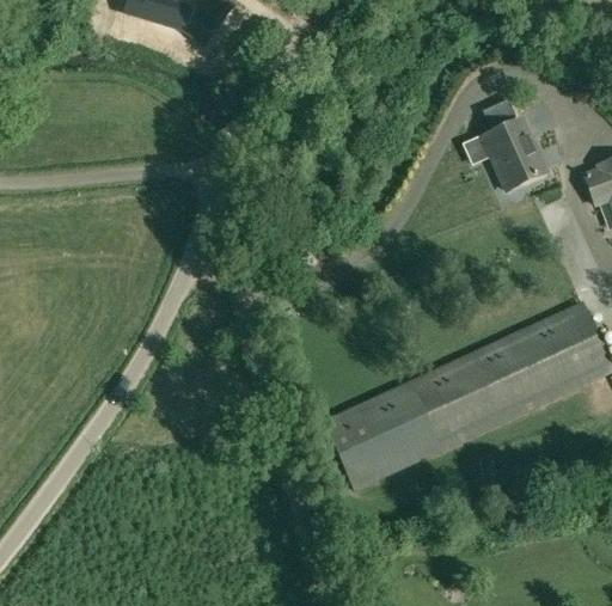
[(146,0),(146,4),(169,11),(166,22),(184,26),(203,41),(230,4),(225,0),(146,0)]
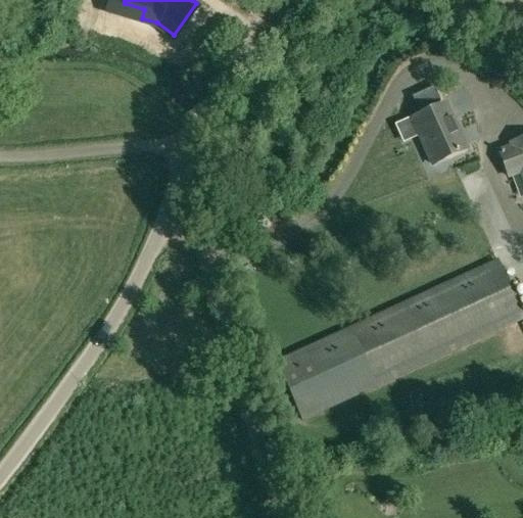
[(415,134),(424,131),(428,141),(424,142),(433,161),(466,147),(445,100),(416,113),(415,111),(406,115),(415,134)]
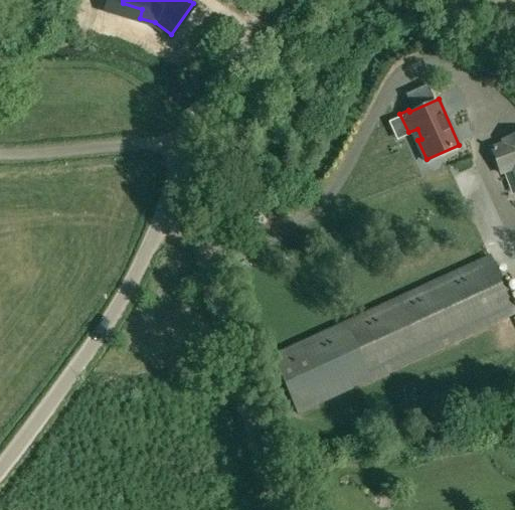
[(514,133),(502,138),(504,142),(492,146),(500,170),(512,166),(514,173),(514,133)]
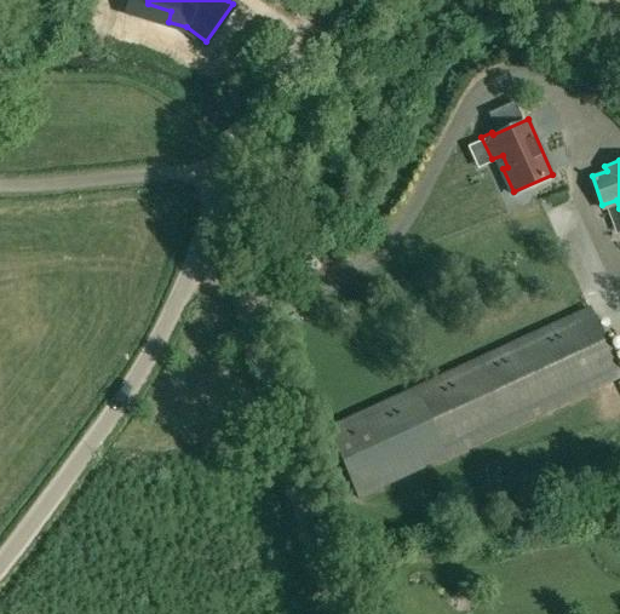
[(619,369),(590,304),(327,425),(359,493),(619,372),(619,369)]
